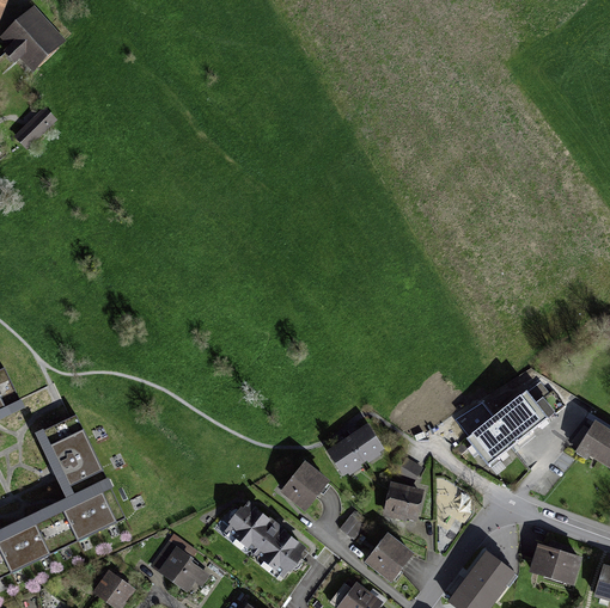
[(55,43),(26,12),(5,32),(13,41),(4,50),(12,59),(22,50),(34,63),(55,43)]
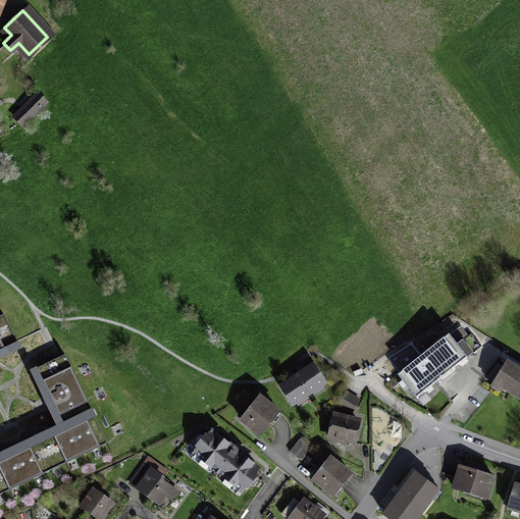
[(44,100),(36,92),(12,114),(20,122),(44,100)]
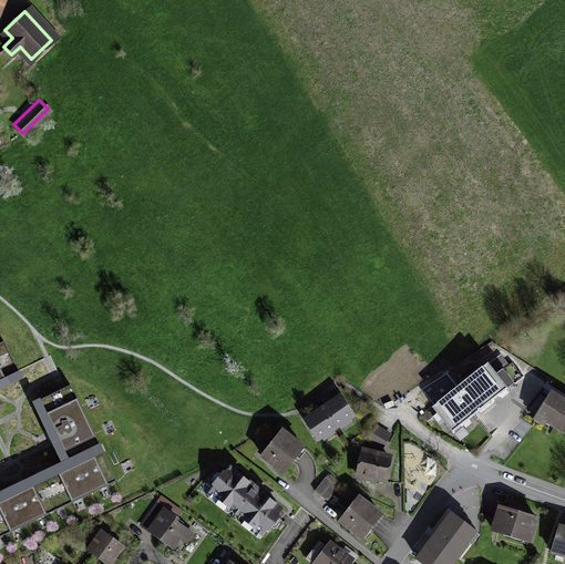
[(0,382),(24,372),(8,337),(0,340),(0,382)]
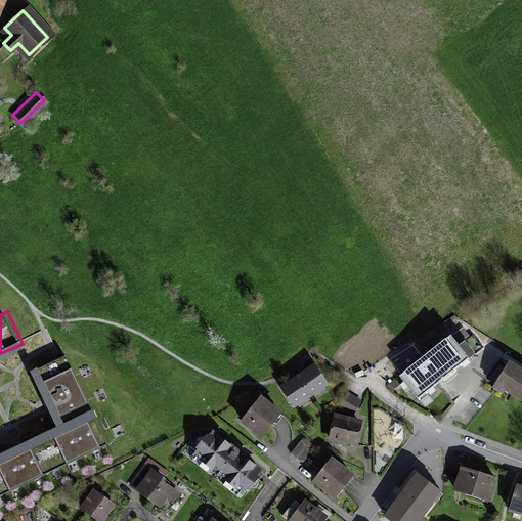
[(416,397),(473,353),(463,340),(457,345),(448,335),(397,375),(416,397)]
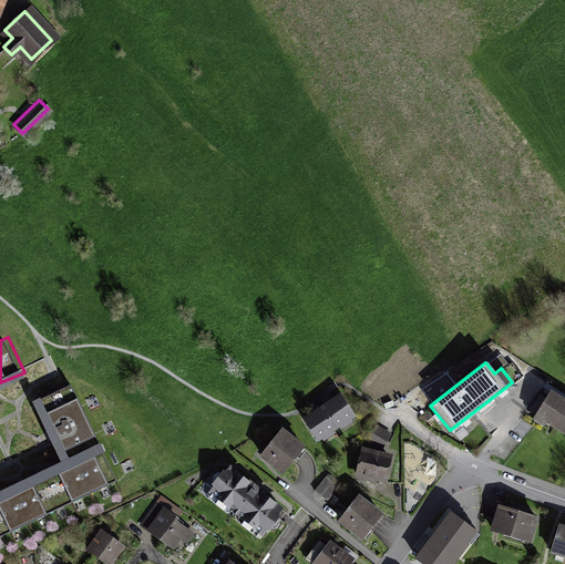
[(60,455),(96,438),(68,381),(32,399),(49,433),(60,455)]
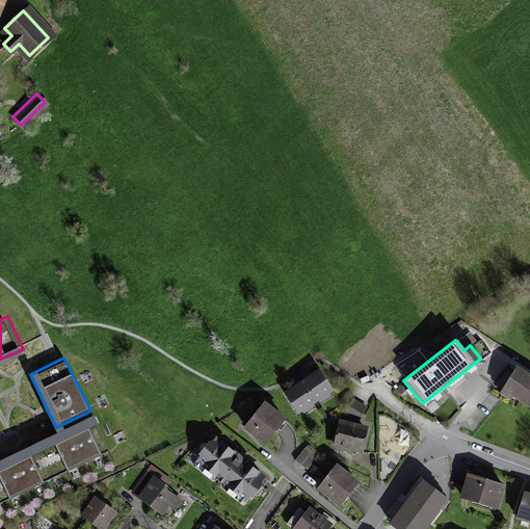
[(501,390),(529,407),(529,377),(514,368),(501,390)]
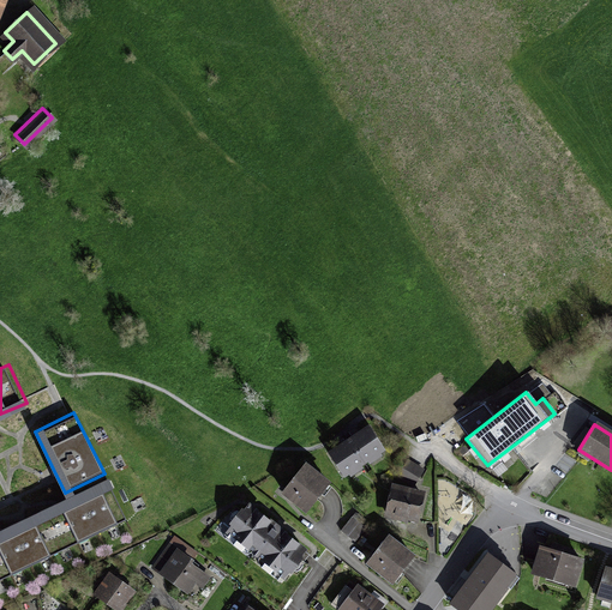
[(328,452),(342,472),(379,448),(365,427),(355,433),(343,441),(328,452)]
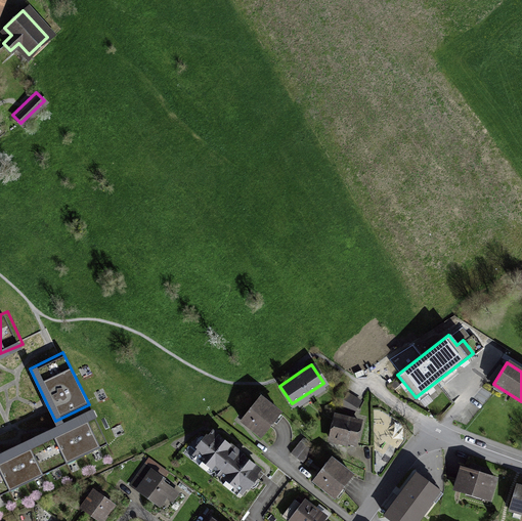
[(258,396),(238,420),(258,435),(277,411),(258,396)]
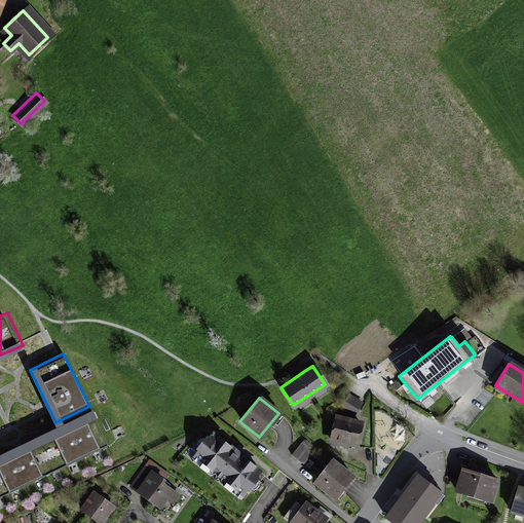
[(0,495),(108,442),(89,406),(55,422),(0,449),(0,495)]
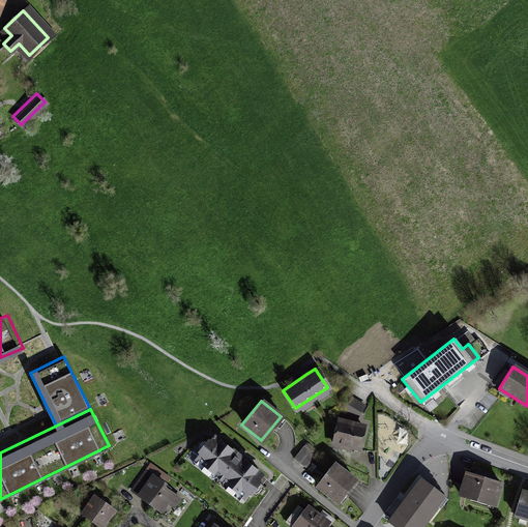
[(338,417),(332,442),(357,447),(362,423),(338,417)]
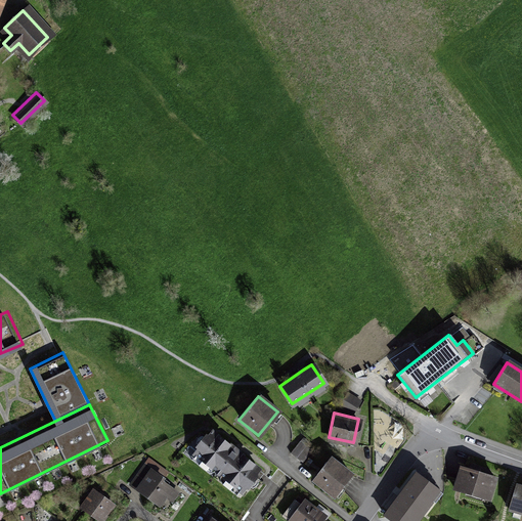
[(209,424),(185,453),(240,498),(264,468),(209,424)]
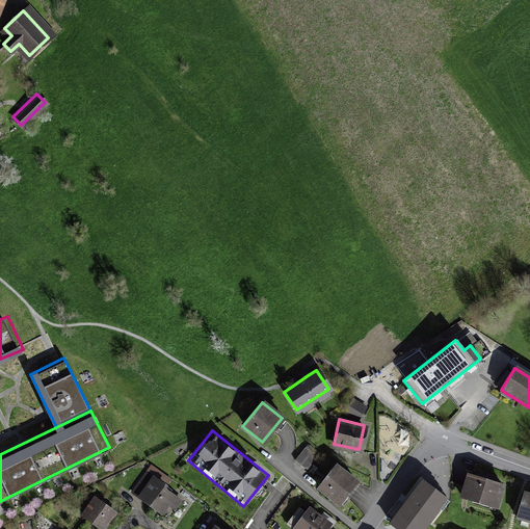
[(356,482),(333,465),(316,487),(339,505),(356,482)]
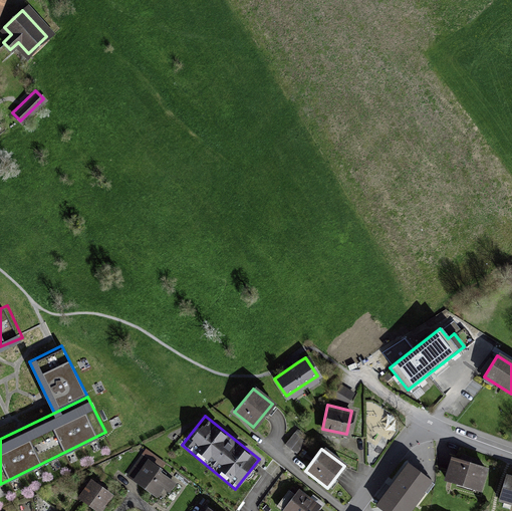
[(141,456),(128,474),(154,494),(162,484),(167,488),(173,480),(141,456)]
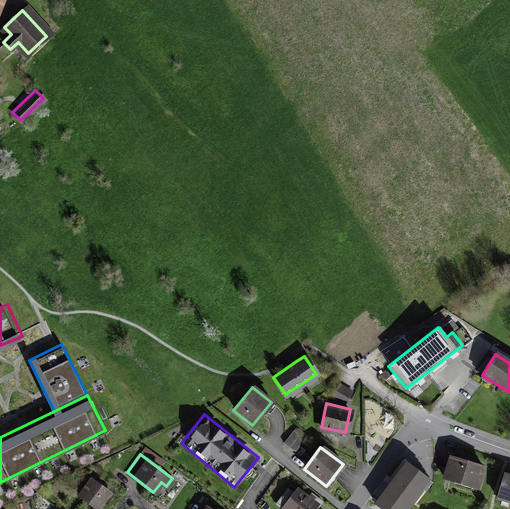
[(453,455),(445,479),(475,489),(483,465),(453,455)]
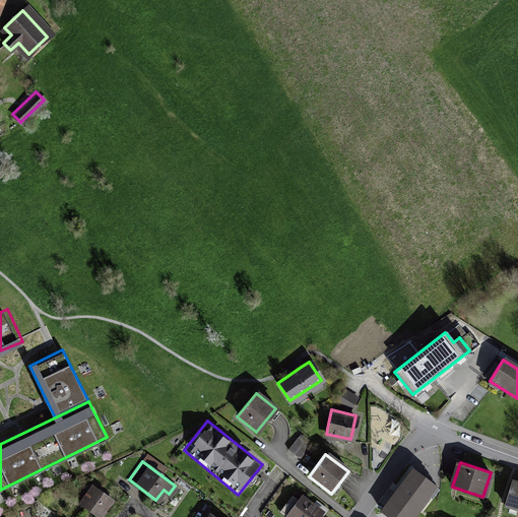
[(380,509),(389,516),(411,516),(436,486),(411,467),(380,509)]
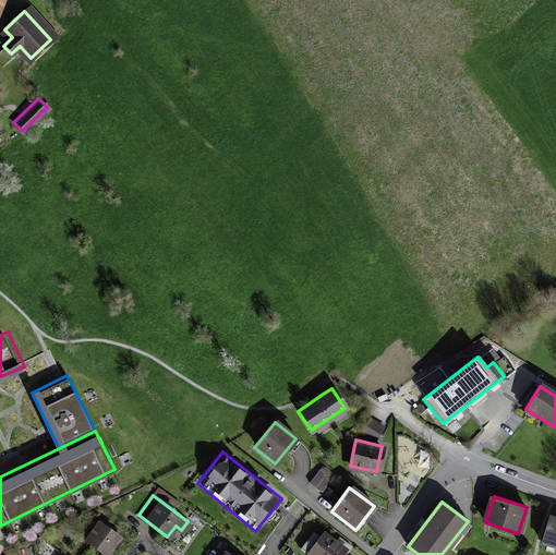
[(541,545),(555,549),(555,516),(551,514),(541,545)]
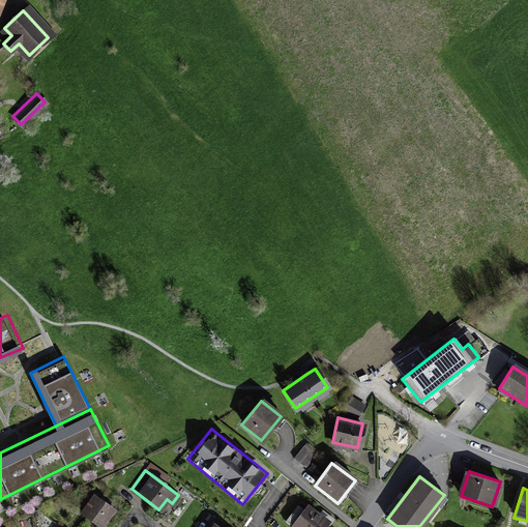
[(92,496),(80,511),(100,526),(113,511),(92,496)]
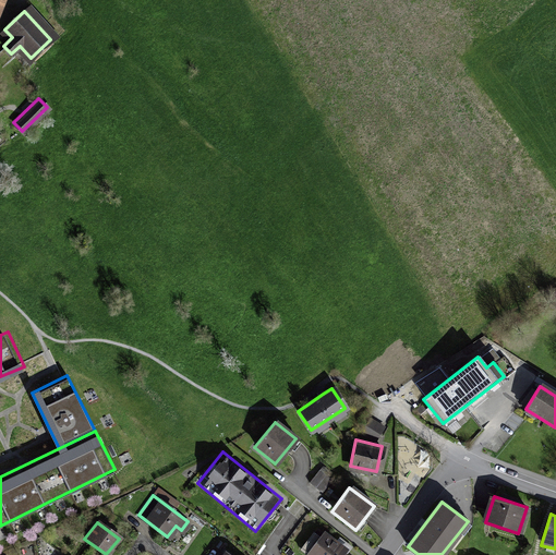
[(323,533),(306,554),(307,554),(341,554),(345,551),(323,533)]
